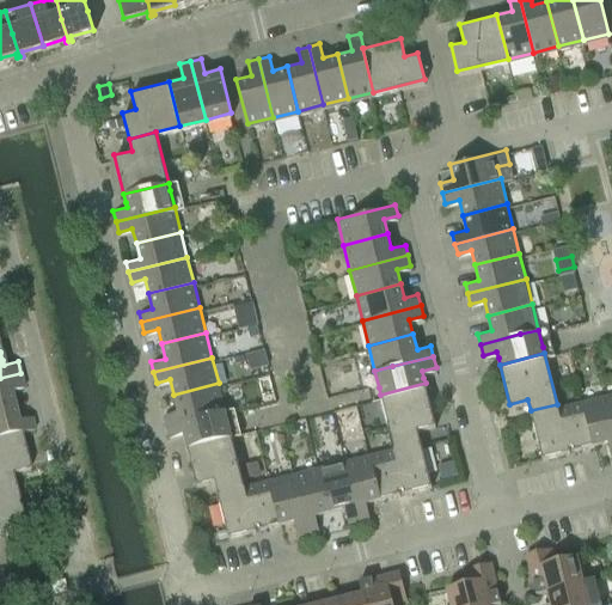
[(20,373),(0,378),(0,404),(13,402),(10,386),(23,384),(20,373)]
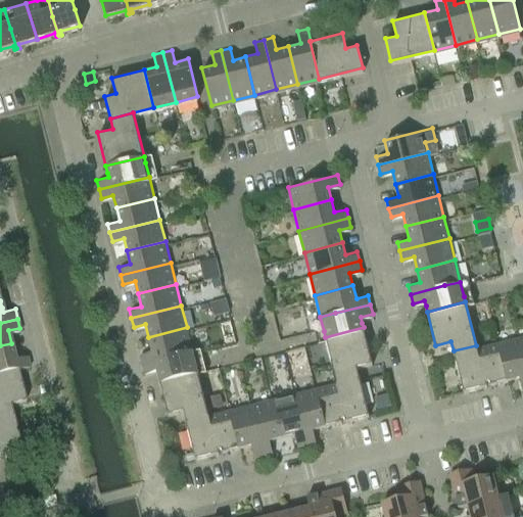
[(187,327),(148,337),(151,349),(140,353),(142,362),(177,354),(192,350),(187,327)]
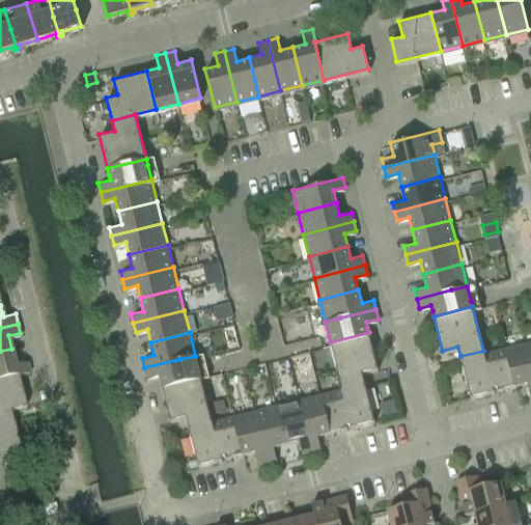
[(378,366),(369,332),(330,342),(339,377),(362,370),(378,366)]
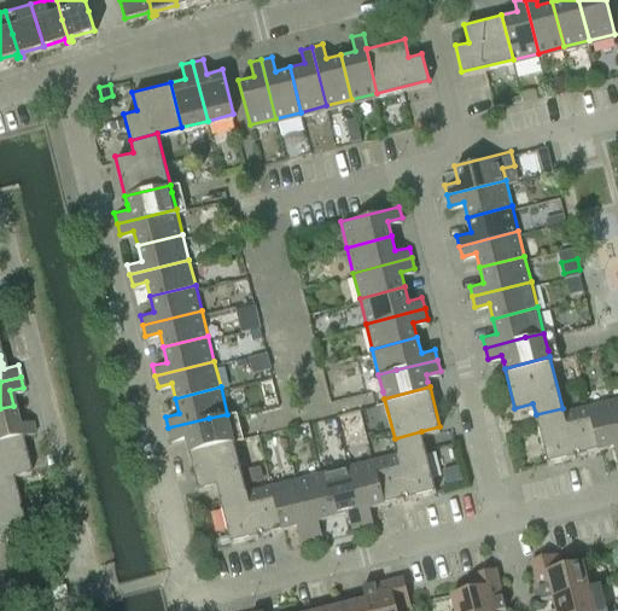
[(617,417),(612,395),(587,402),(599,447),(613,443),(617,458),(617,457),(617,417)]
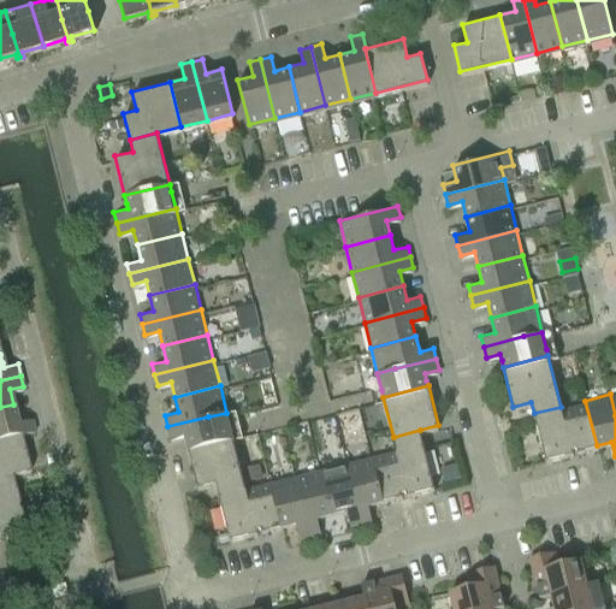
[(585,401),(561,407),(534,413),(545,459),(573,451),(572,447),(576,445),(578,450),(597,445),(585,401)]
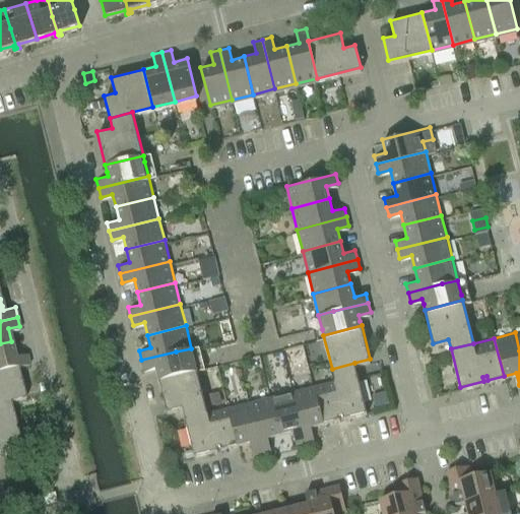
[(11,341),(0,343),(0,367),(16,363),(16,364),(28,361),(26,350),(14,354),(11,341)]
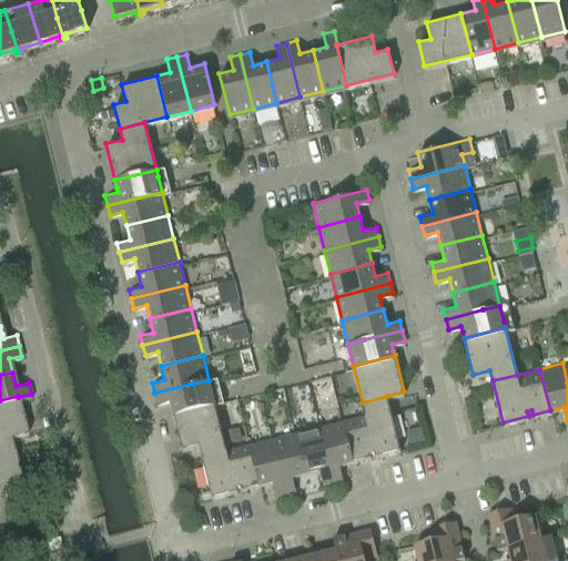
[(209,380),(192,384),(154,393),(156,403),(170,399),(171,406),(173,411),(214,400),(212,394),(209,380)]
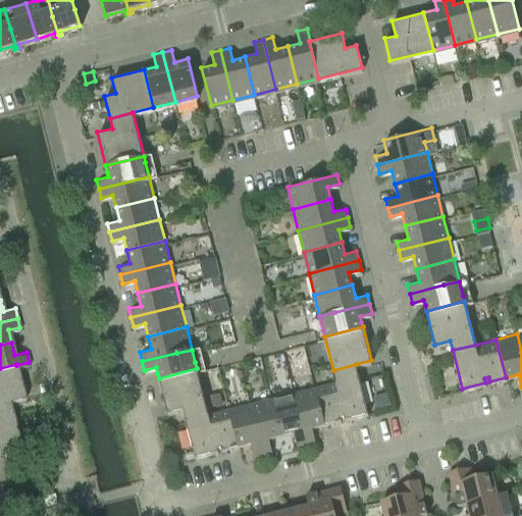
[(16,364),(0,368),(0,413),(12,411),(9,401),(24,397),(16,365),(16,364)]
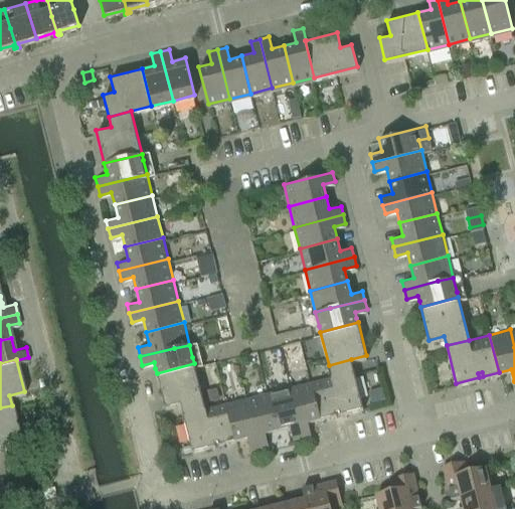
[(363,406),(351,359),(329,365),(331,374),(311,380),(320,417),(335,413),(334,410),(338,409),(339,412),(363,406)]
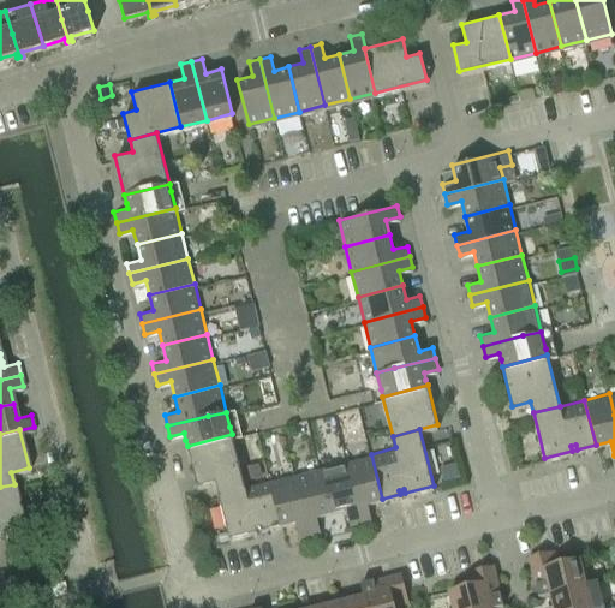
[(245,486),(232,436),(232,434),(187,446),(197,484),(215,481),(218,492),(245,486)]
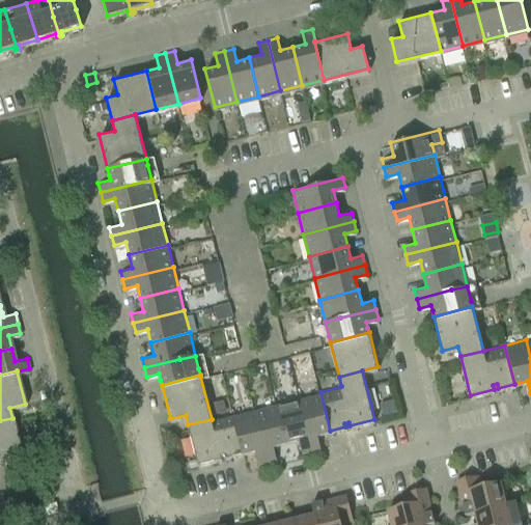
[(320,392),(299,397),(311,448),(320,445),(317,434),(330,431),(320,392)]
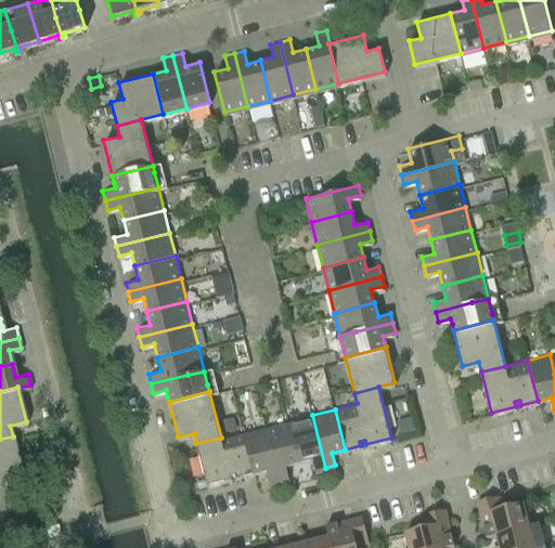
[(312,415),(288,420),(299,460),(312,457),(315,470),(325,468),(312,415)]
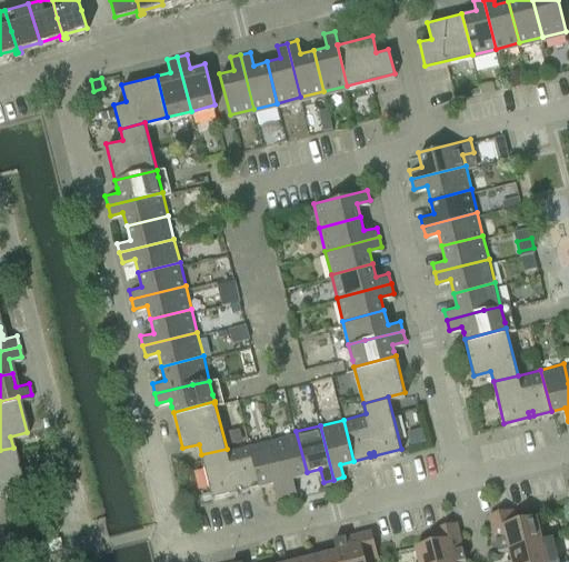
[(296,431),(272,437),(286,491),(296,489),(292,475),(307,472),(296,431)]
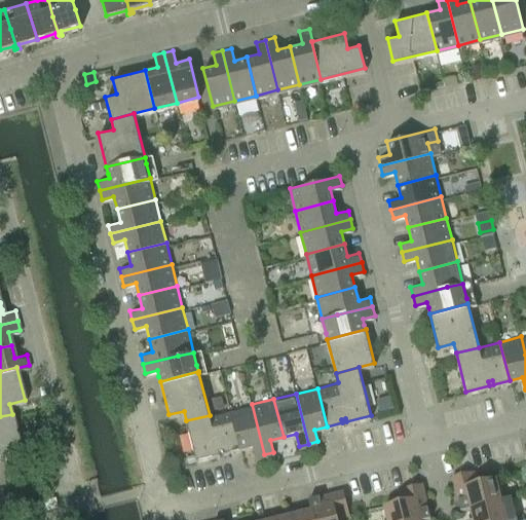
[(252,404),(230,410),(239,448),(253,445),(256,457),(264,454),(252,404)]
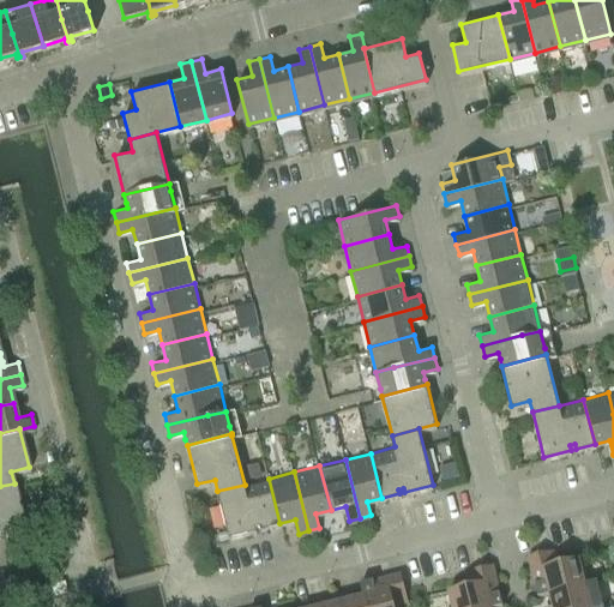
[(269,479),(245,485),(217,491),(229,536),(280,523),(269,479)]
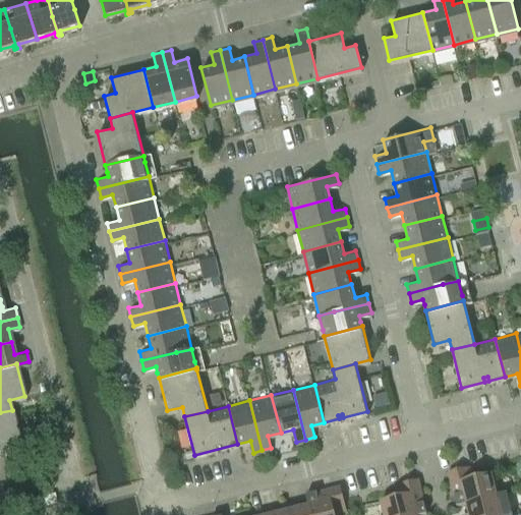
[(12,410),(0,412),(0,452),(21,448),(12,410)]
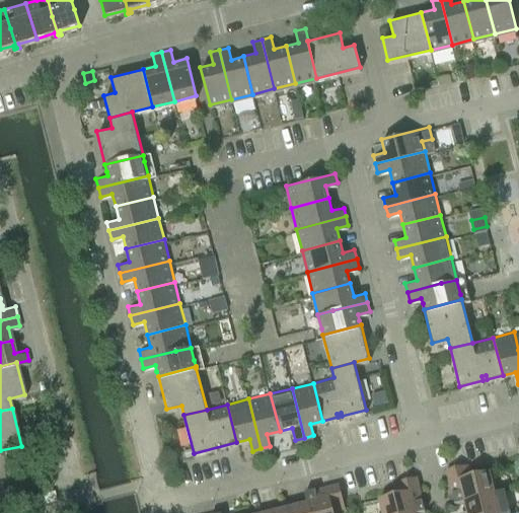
[(454,501),(464,499),(464,498),(494,491),(494,490),(489,468),(471,472),(469,460),(445,466),(454,501)]
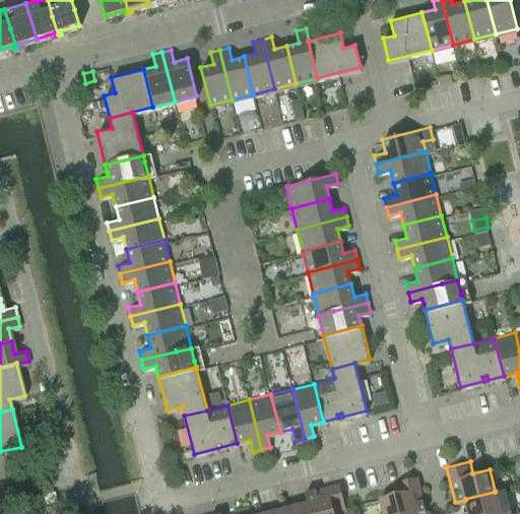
[(379,497),(383,513),(402,513),(414,511),(415,512),(426,509),(416,474),(393,480),(396,493),(379,497)]
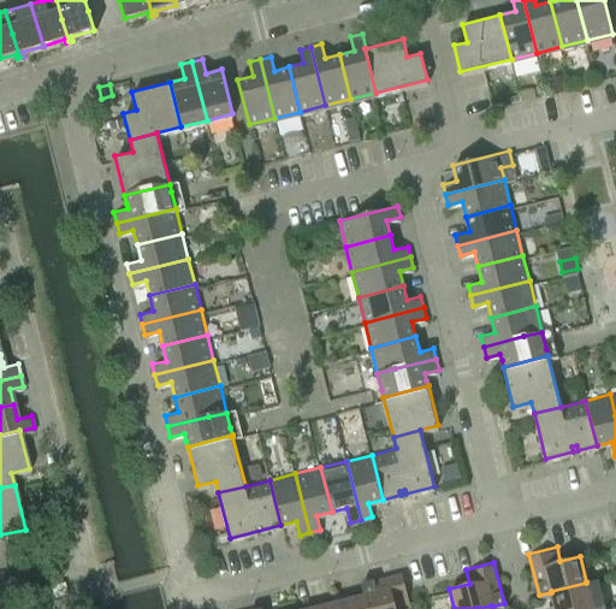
[(361,581),(363,593),(365,593),(368,608),(396,608),(395,603),(409,599),(402,571),(361,581)]
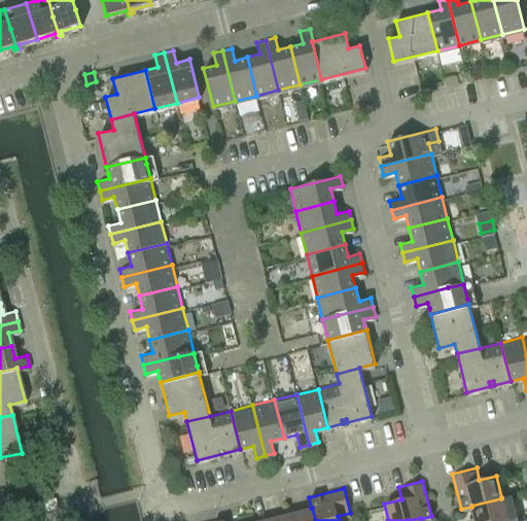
[(471,506),(471,507),(475,520),(469,520),(500,520),(517,517),(512,494),(501,497),(501,498),(471,506)]
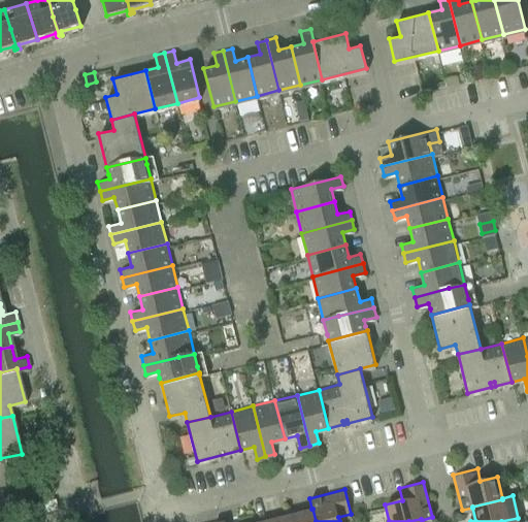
[(54,496),(30,501),(32,512),(56,506),(54,496)]
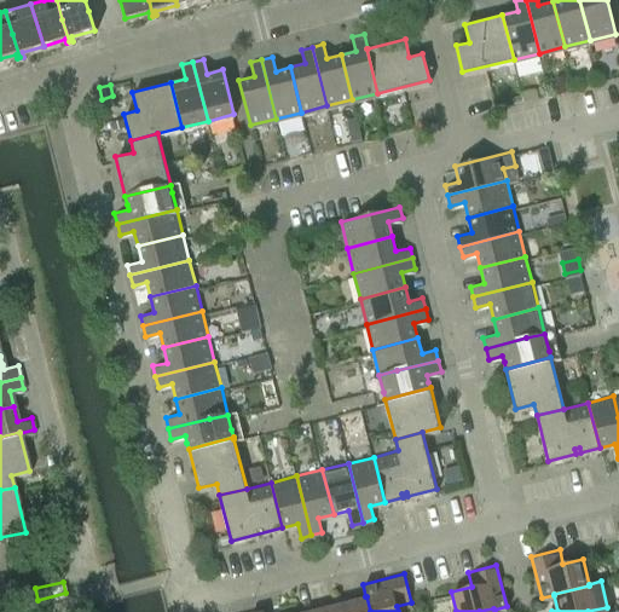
[(370,611),(366,596),(365,596),(350,600),(347,592),(339,594),(343,611),(370,611)]
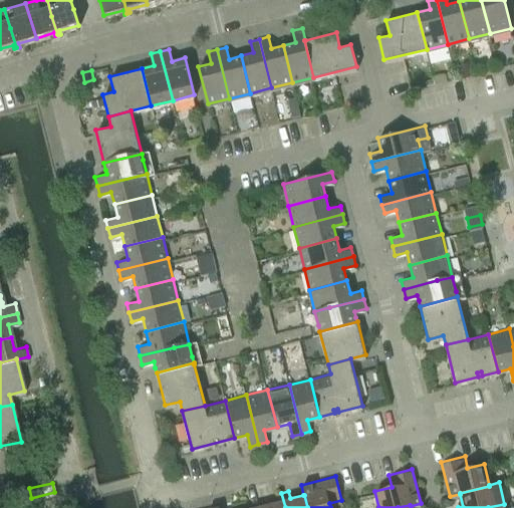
[(285,507),(281,493),(274,495),(276,502),(262,505),(262,507),(285,507)]
